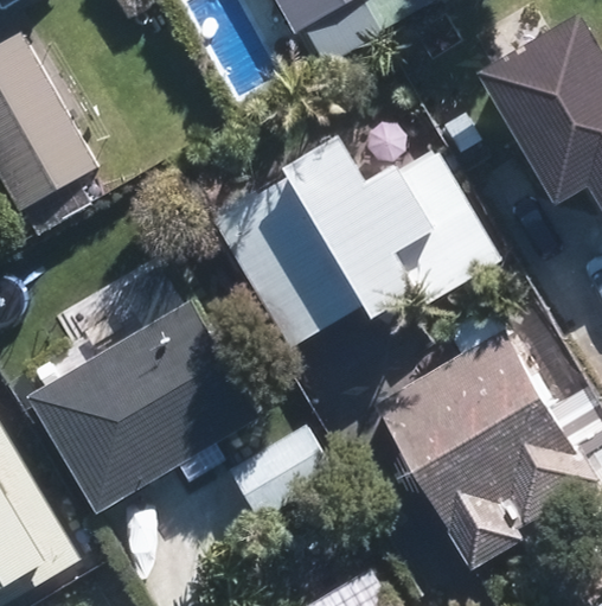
[(274,0),(293,34),(307,25),(327,61),(420,8),(414,0),(274,0)]
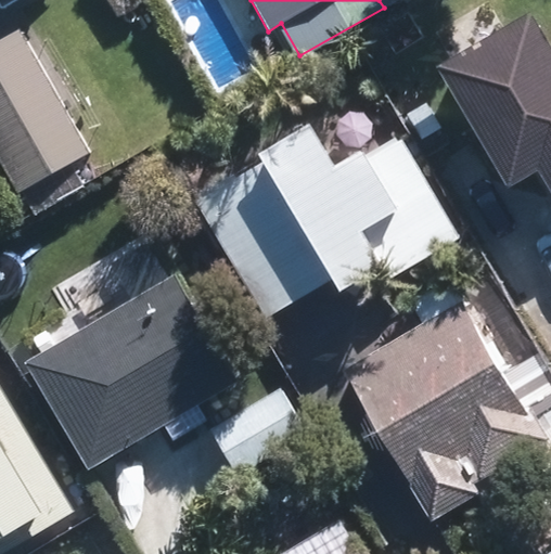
[(550,50),(528,13),(432,69),(504,192),(534,174),(550,201),(550,50)]
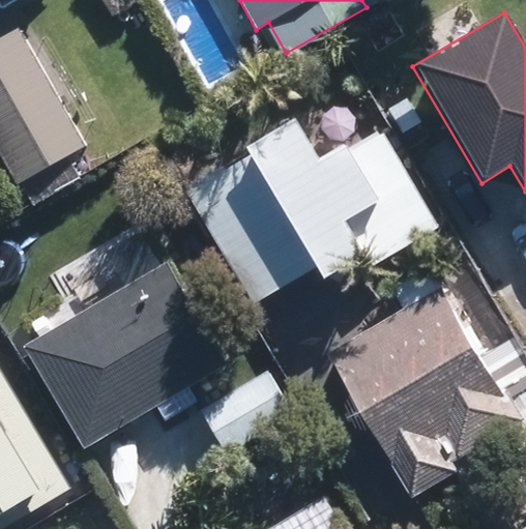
[(19,24),(0,34),(0,145),(18,177),(84,140),(19,24)]
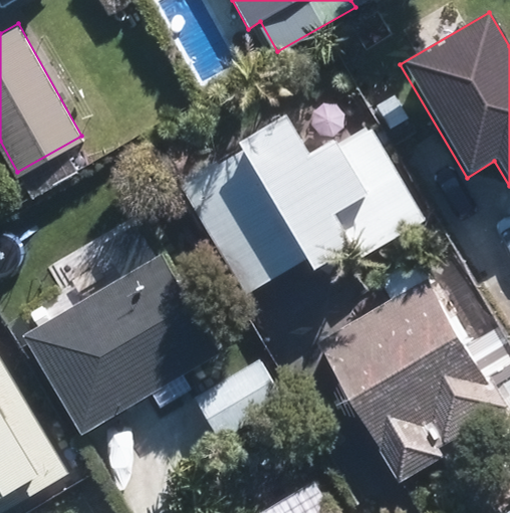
[(417,113),(403,89),(378,102),(393,127),(417,113)]
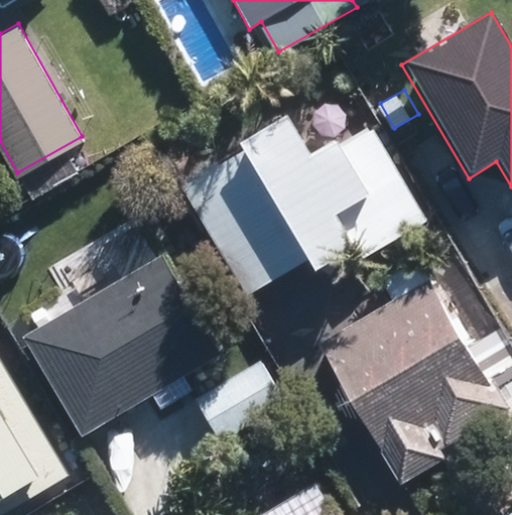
[(180,185),(244,295),(302,261),(310,274),(354,250),(359,260),(428,220),(375,128),(336,149),(332,141),(304,156),(282,117),(233,145),(238,154),(180,185)]
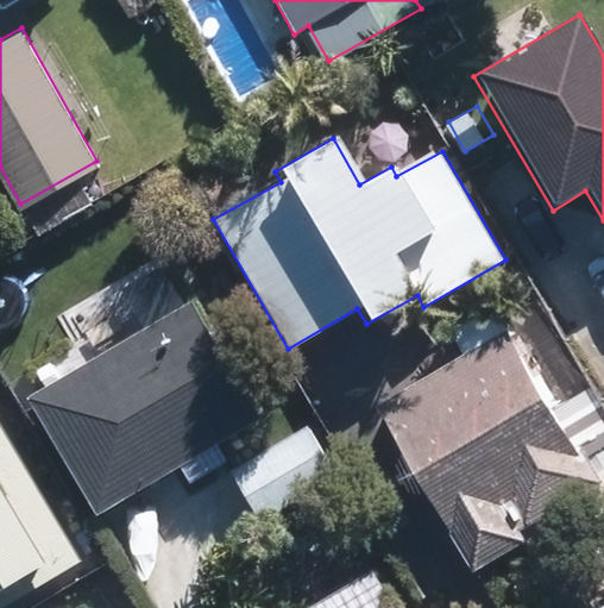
[(96,516),(262,418),(192,298),(26,397),(96,516)]
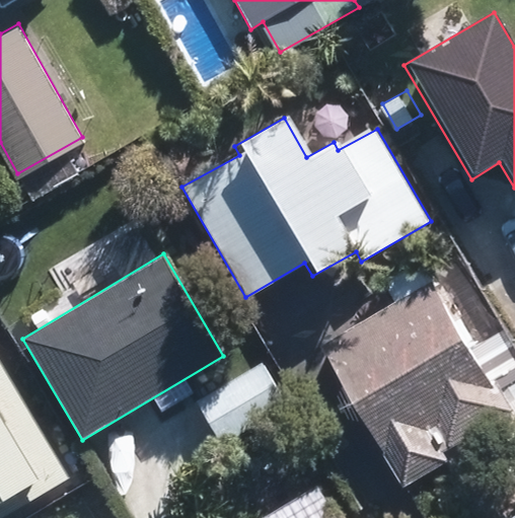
[(394,300),(318,346),(401,487),(447,460),(441,451),(512,411),(496,383),(493,386),(419,260),(382,282),(394,300)]
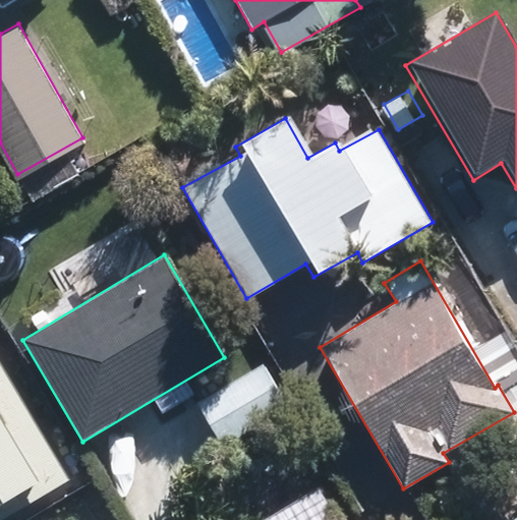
[(266,362),(194,403),(219,444),(289,405),(266,362)]
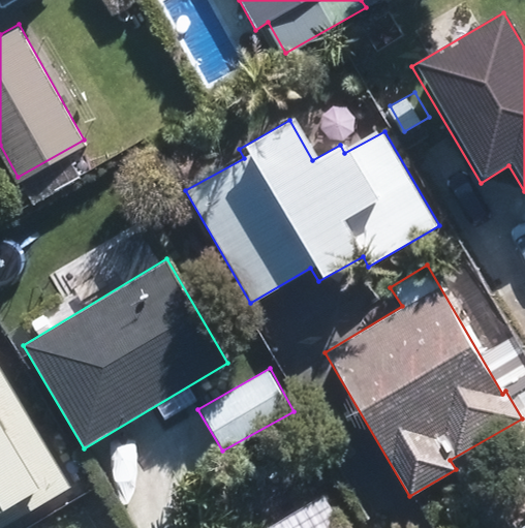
[(0,375),(0,526),(65,490),(0,375)]
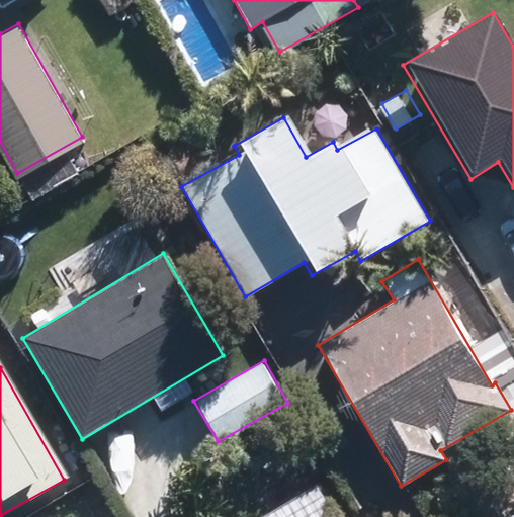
[(338,516),(336,513),(333,514),(318,487),(265,516),(338,516)]
